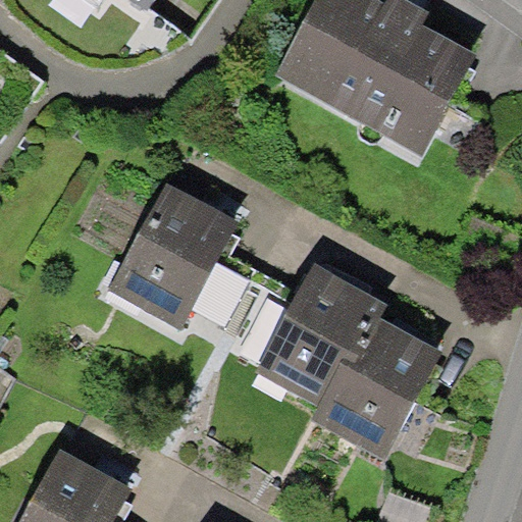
[(134,0),(147,9),(153,0),(134,0)]
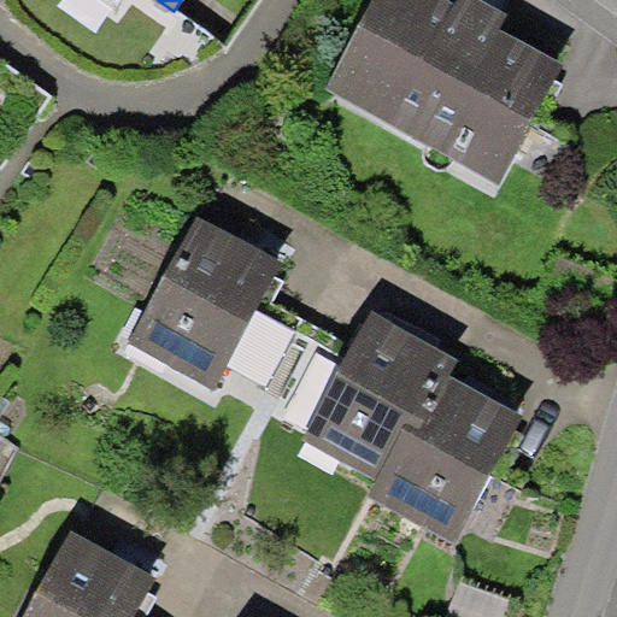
[(564,64),(500,28),(476,15),(456,3),(451,0),(374,0),(324,88),(498,184),(564,64)]
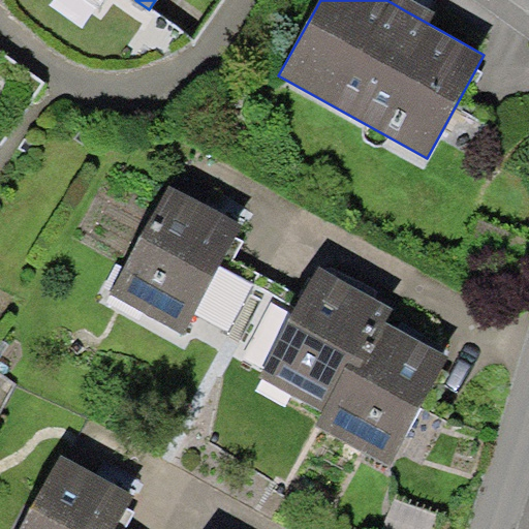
[(413,0),(391,0),(391,2),(408,12),(429,24),(435,12),(413,0)]
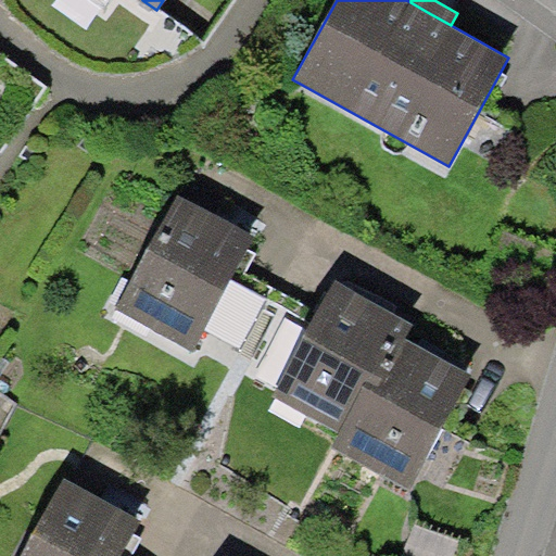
[(217,214),(179,193),(116,308),(191,349),(194,343),(203,328),(247,249),(254,234),(217,214)]
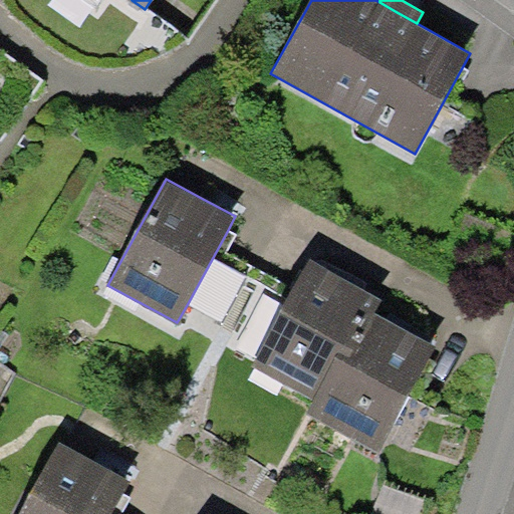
[(227,252),(237,234),(228,230),(188,303),(222,321),(242,284),(252,265),(227,252)]
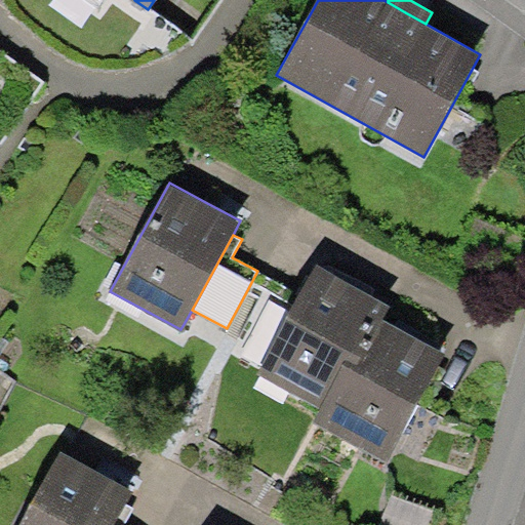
[(358,366),(382,319),(391,305),(354,285),(316,265),(300,293),(261,366),(256,374),(320,408),(347,360),(358,366)]
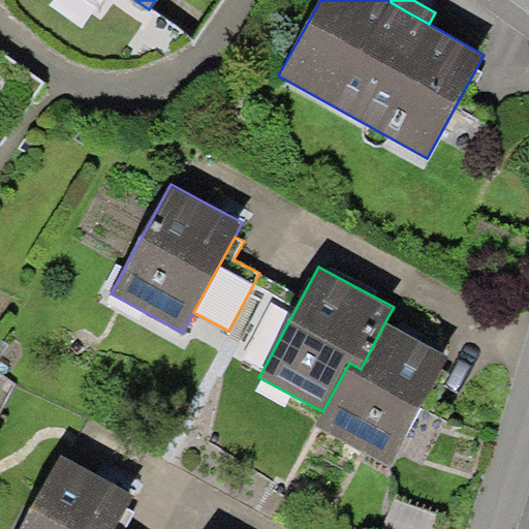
[(272,279),(259,273),(249,292),(261,299),(272,279)]
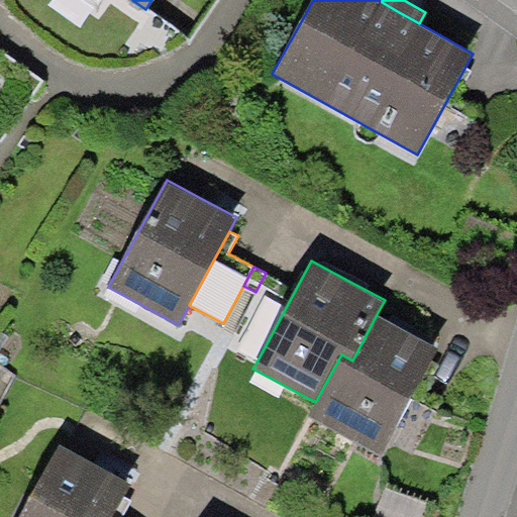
[(296,289),(266,273),(255,292),(227,344),(257,360),(296,289)]
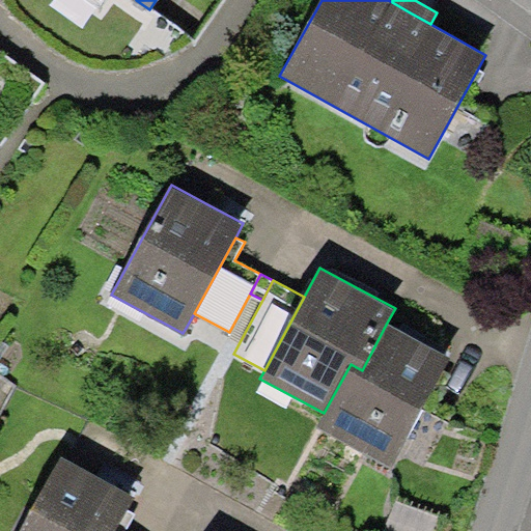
[(419,340),(387,323),(362,370),(351,364),(324,413),(316,426),(393,468),(452,358),(419,340)]
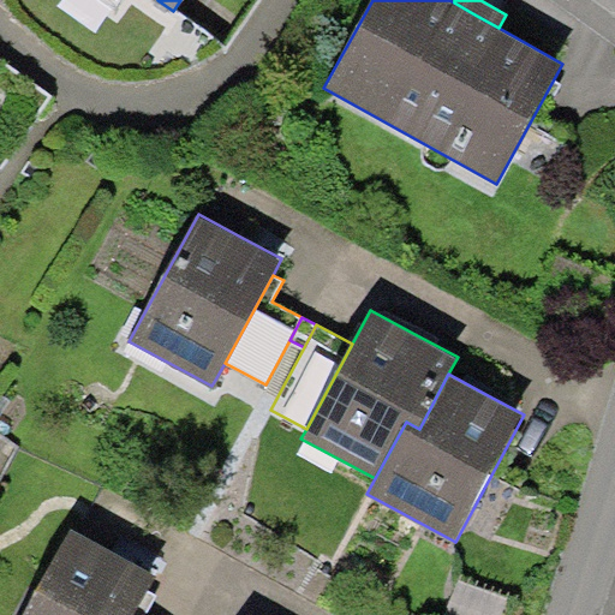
[(114,553),(72,530),(25,614),(132,614),(155,574),(114,553)]
